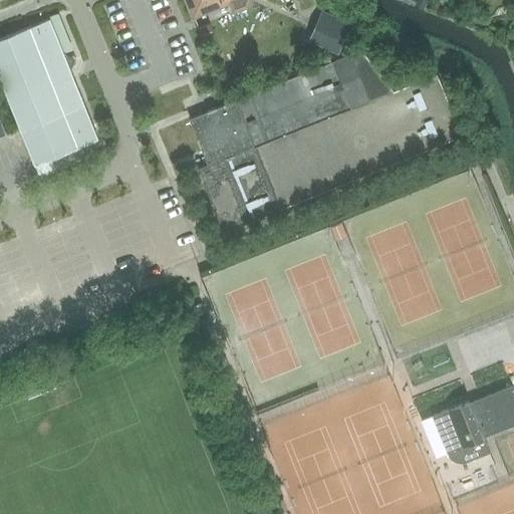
[(187,0),(194,16),(230,1),(234,10),(247,5),(248,0),(187,0)]
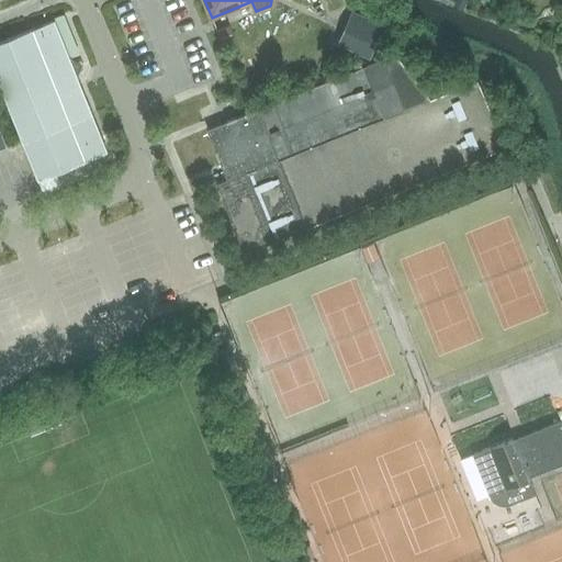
[(363,17),(349,49),(369,58),(383,25),(363,17)]
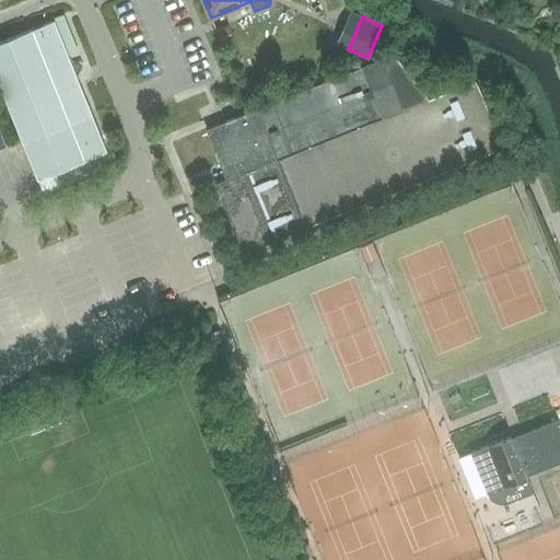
[(38,177),(106,150),(77,77),(82,63),(69,58),(55,20),(0,41),(0,83),(23,142),(38,177)]
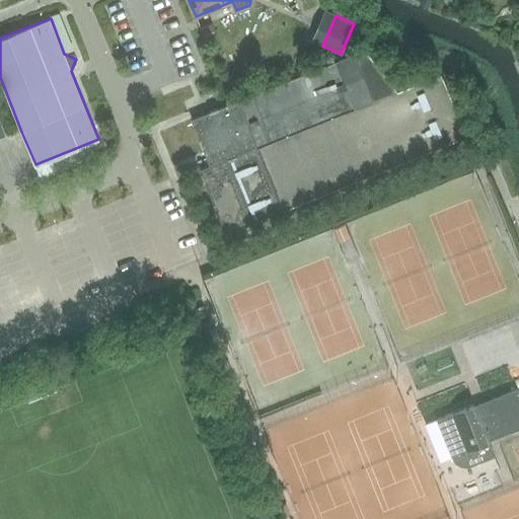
[(212,22),(202,27),(206,38),(216,33),(212,22)]
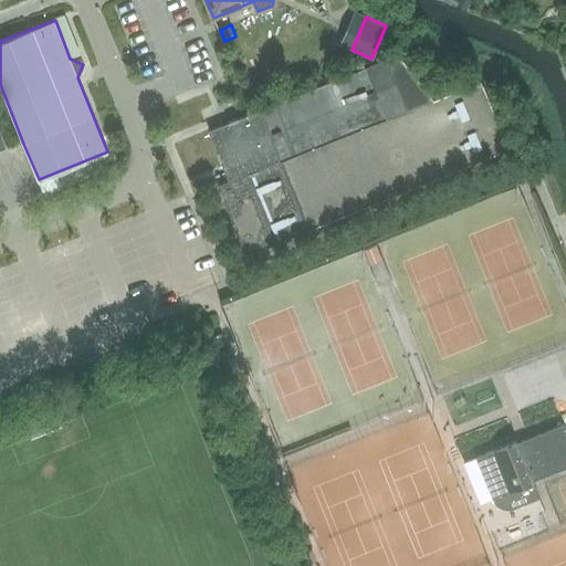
[(433,98),(397,53),(386,58),(240,116),(209,129),(229,181),(220,186),(247,252),(507,147),(481,80),(433,98)]
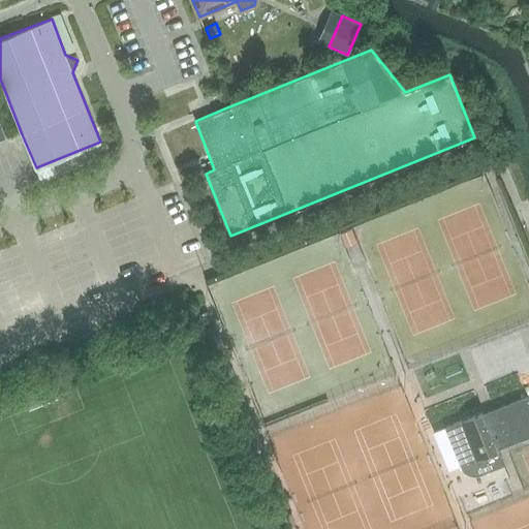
[(351,229),(340,234),(345,248),(356,243),(351,229)]
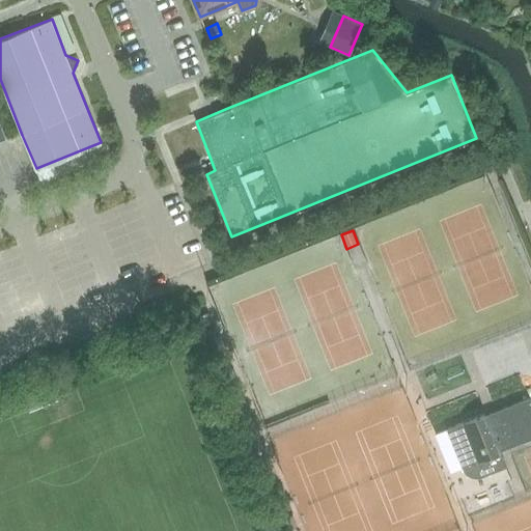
[(530,437),(530,403),(528,397),(504,408),(485,415),(484,413),(447,428),(463,467),(464,469),(465,470),(467,472),(469,474),(471,475),(473,475),(475,476),(478,476),(479,476),(482,475),(505,466),(499,450),(530,437)]
